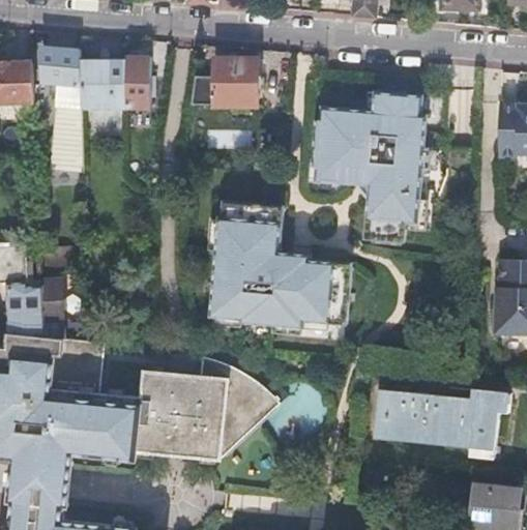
[(352,0),(352,17),(375,19),(376,0),(352,0)]
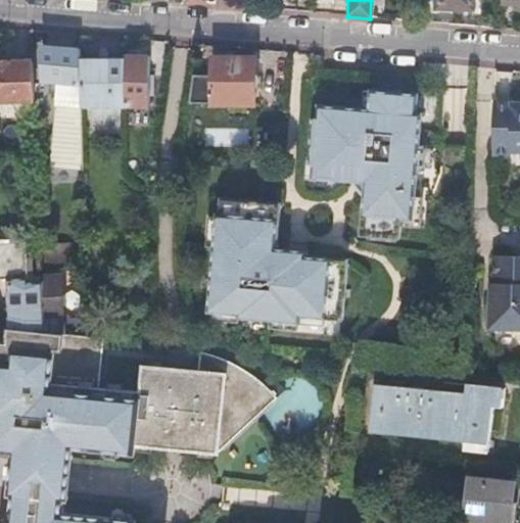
[(436,0),(436,7),(472,8),(472,0),(436,0)]
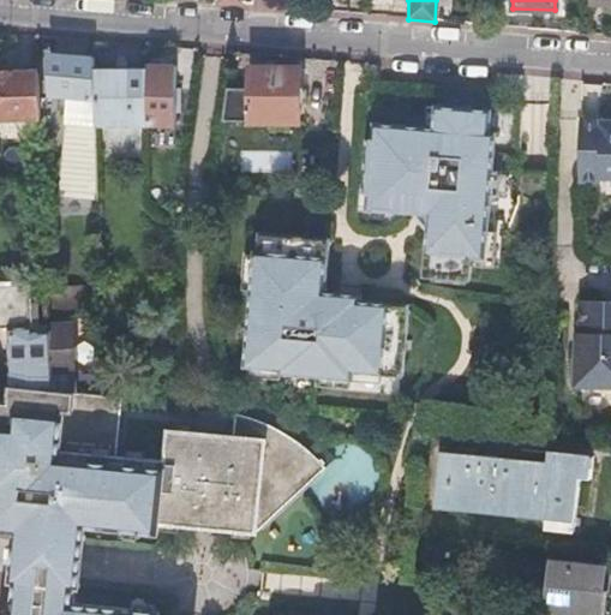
[(95,126),(95,123),(95,121),(94,66),(94,54),(49,57),(51,95),(58,96),(66,96),(64,113),(64,124),(95,126)]
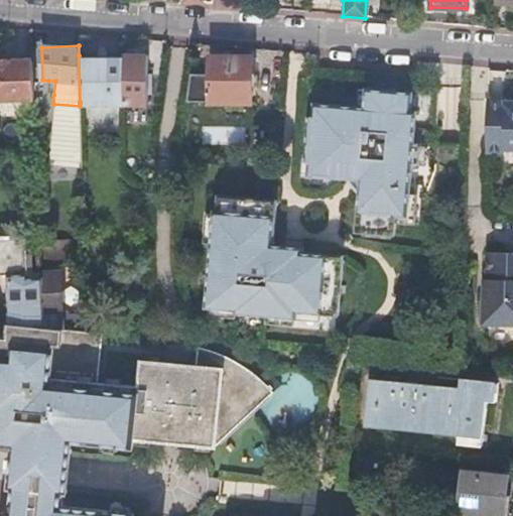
[(79,55),(80,102),(121,105),(121,57),(79,55)]
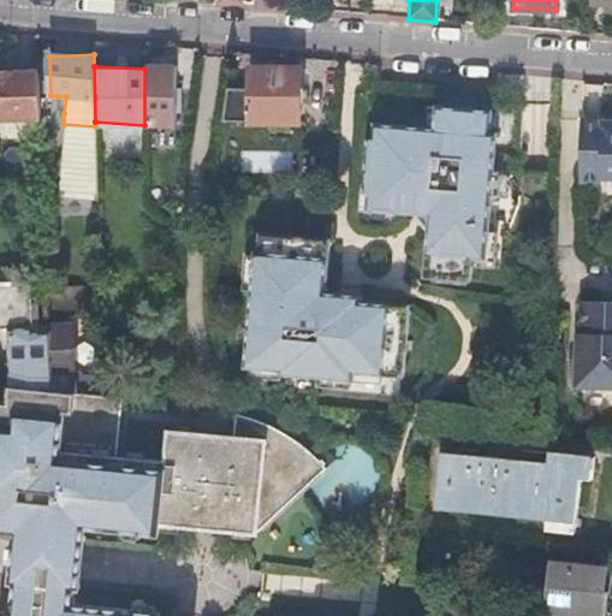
[(172,124),(173,66),(144,67),(144,69),(144,125),(172,124)]
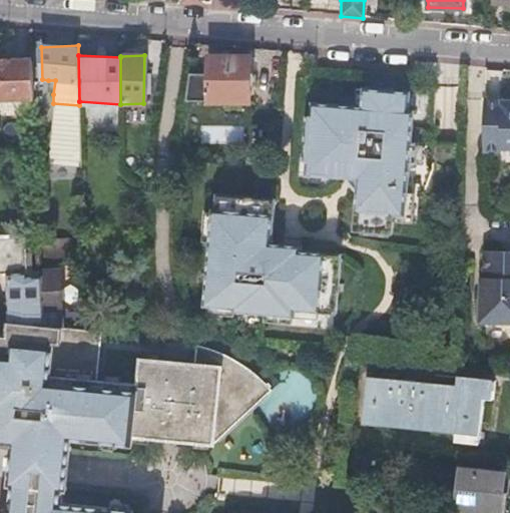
[(196,73),(195,102),(247,103),(248,57),(208,56),(207,74),(196,73)]
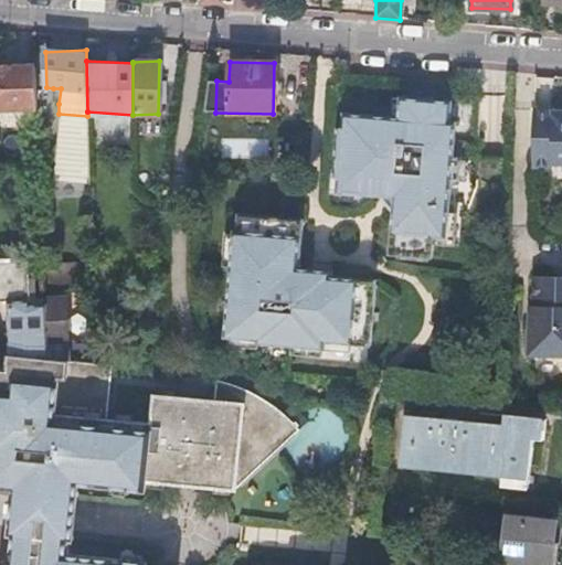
[(0,108),(36,106),(34,67),(0,68),(0,108)]
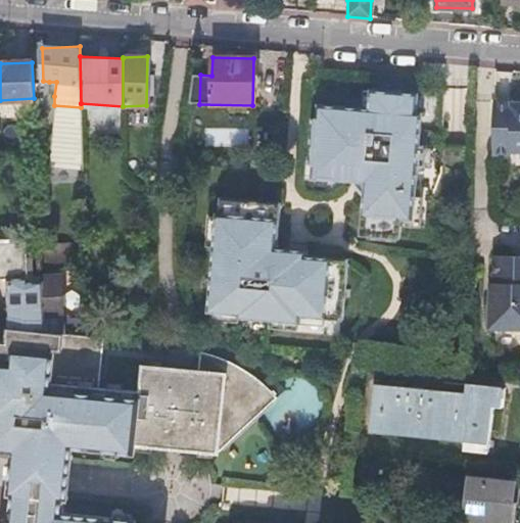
[(56,82),(49,82),(48,95),(54,96),(56,82)]
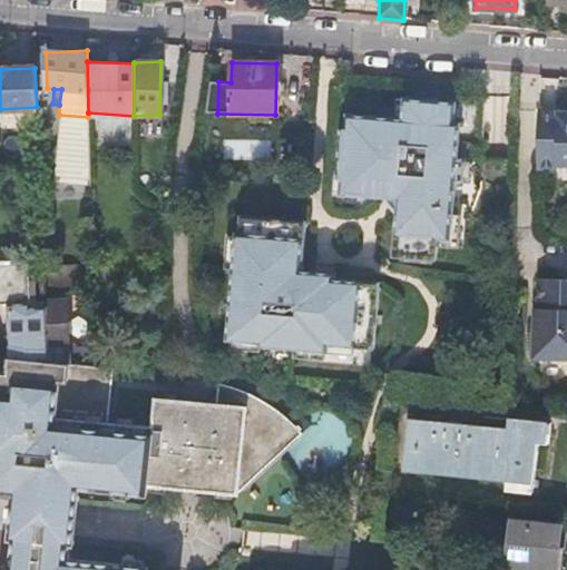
[(334,179),(339,179),(338,196),(388,199),(394,208),(391,257),(434,261),(436,239),(448,241),(452,187),(460,188),(462,160),(455,160),(458,125),(451,125),(452,102),(402,98),(400,120),(344,116),(343,131),(339,130),(334,179)]
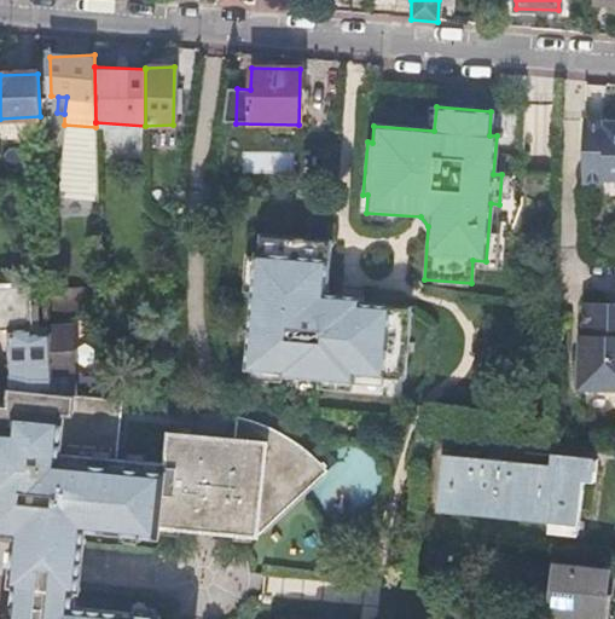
[(614,125),(614,122),(603,122),(604,119),(581,117),(580,181),(602,181),(602,179),(614,179),(614,125)]
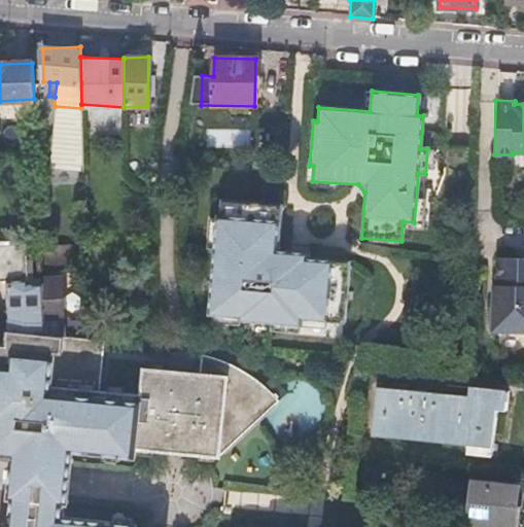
[(81,108),(55,106),(48,169),(82,172),(81,108)]
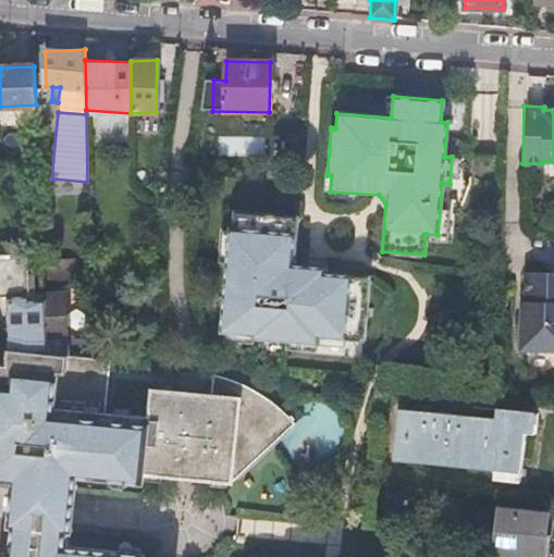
[(262,156),(261,136),(214,137),(214,157),(262,156)]
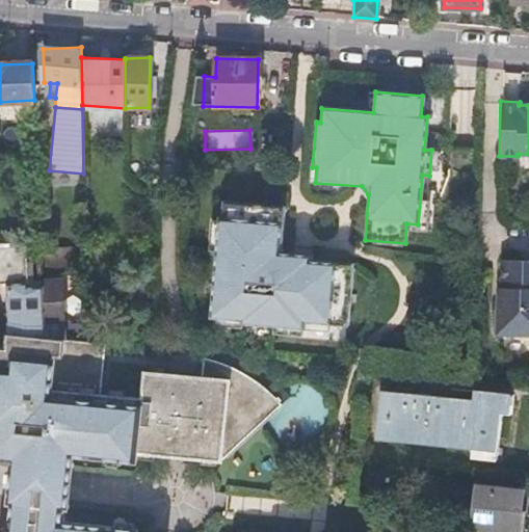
[(346,326),(351,265),(279,259),(283,208),(226,204),(225,219),(221,219),(213,319),(244,321),(244,322),(305,327),(305,322),(346,326)]
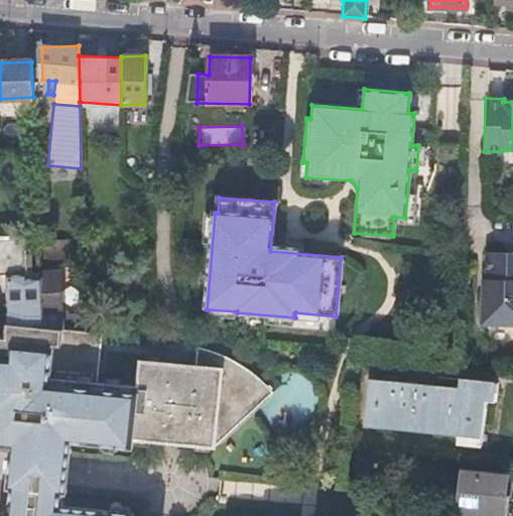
[(0,266),(24,266),(23,233),(0,233),(0,266)]
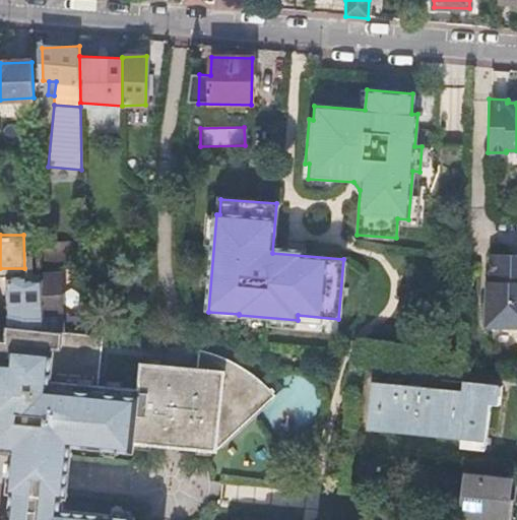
[(485,281),(483,327),(516,328),(516,256),(488,255),(487,281),(485,281)]
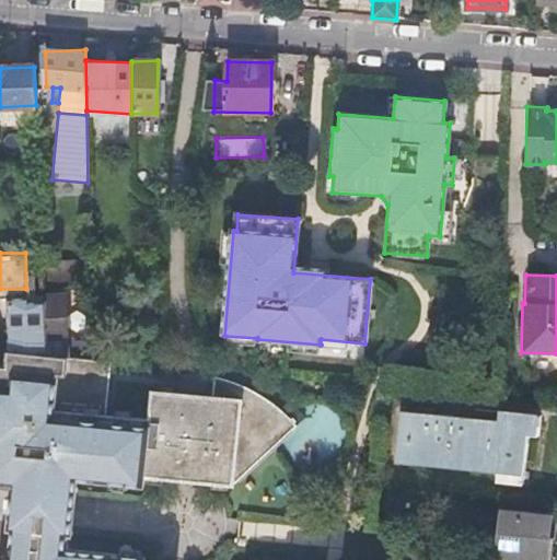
[(26,289),(0,289),(0,298),(7,298),(9,336),(38,337),(39,354),(65,357),(67,358),(64,295),(27,296),(26,289)]
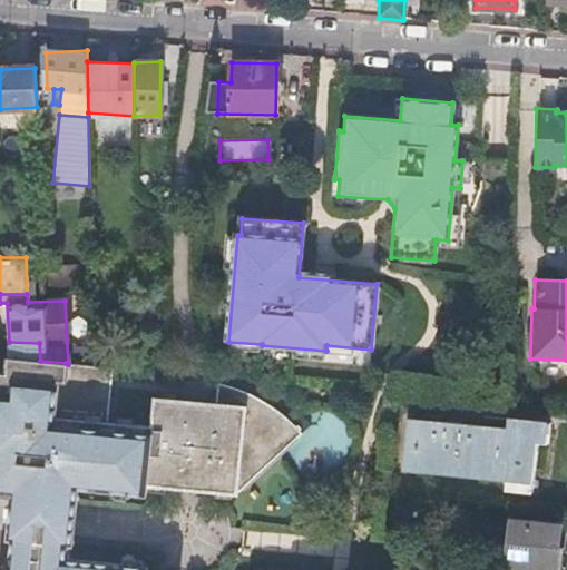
[(145,569),(66,561),(67,547),(74,489),(145,495),(146,485),(236,494),(300,435),(281,416),(258,401),(234,390),(216,385),(214,406),(154,401),(152,429),(105,424),(109,367),(106,367),(93,366),(68,364),(66,363),(40,361),(23,360),(3,357),(0,356),(0,492),(12,494),(8,540),(12,541),(9,568),(5,568),(5,569),(145,569)]
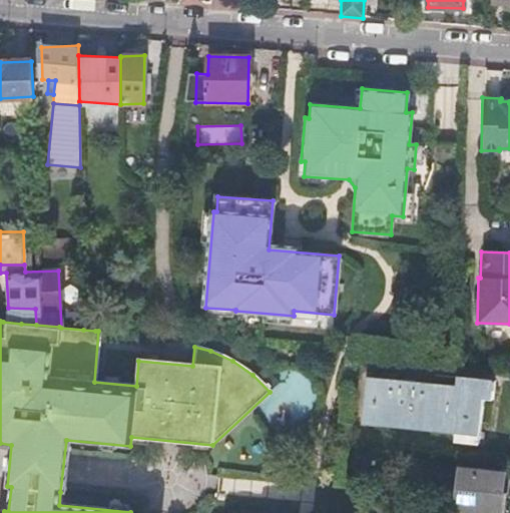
[(369,377),(364,420),(455,430),(454,440),(479,443),(484,398),(493,399),(495,381),(458,376),(457,387),(369,377)]
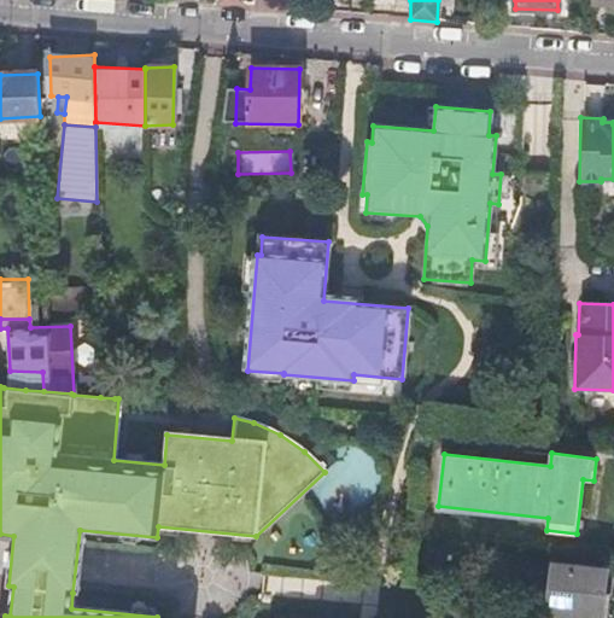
[(495,584),(515,586),(519,586),(522,546),(487,541),(483,583),(495,584)]
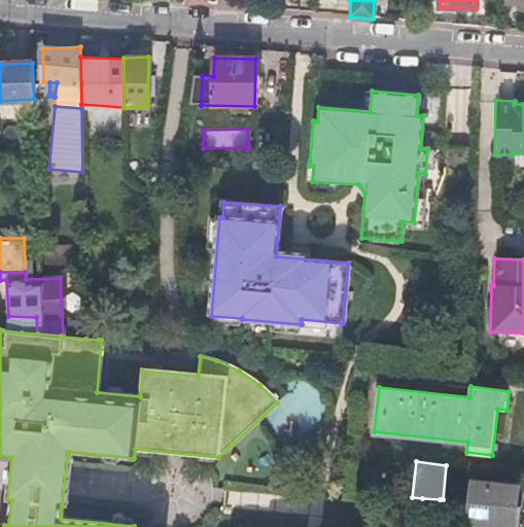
[(514,526),(518,488),(473,483),(468,519),(462,519),(460,526),(514,526)]
